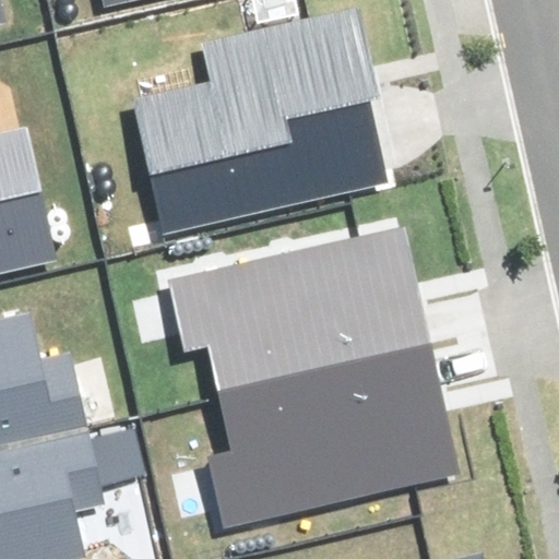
[(141,98),(168,230),(384,186),(367,104),(372,103),(354,15),(203,47),(211,84),(141,98)]
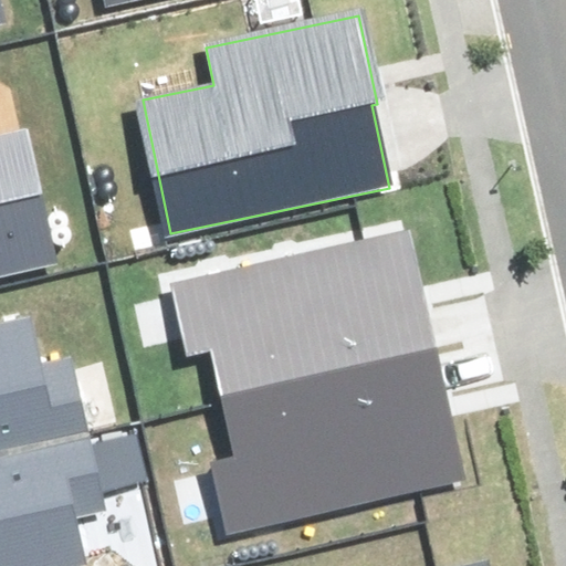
[(0,276),(52,265),(21,130),(0,135),(0,276)]
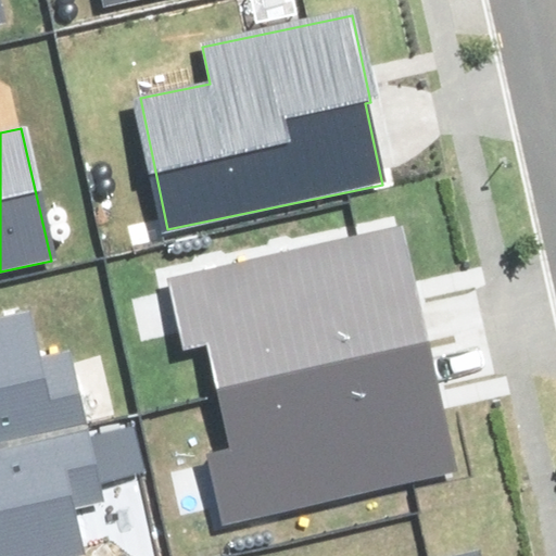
[(210,343),(219,390),(427,343),(401,229),(167,281),(182,350),(210,343)]
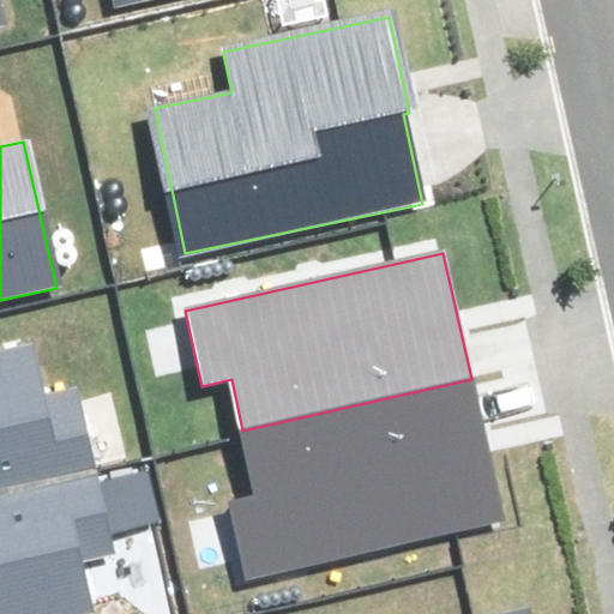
[(0,495),(97,473),(78,392),(44,399),(32,347),(0,353),(0,495)]
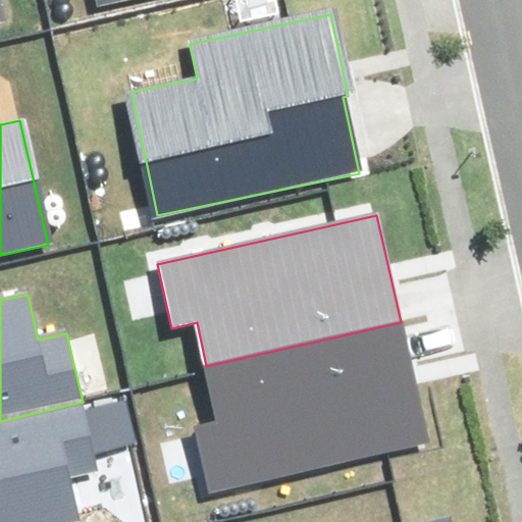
[(194,427),(209,494),(428,446),(401,322),(206,366),(218,421),(194,427)]
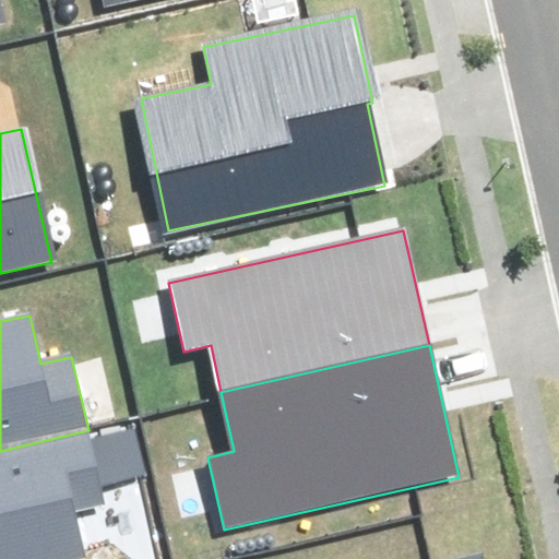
[(106,503),(88,430),(0,451),(0,558),(73,558),(85,557),(74,511),(106,503)]
